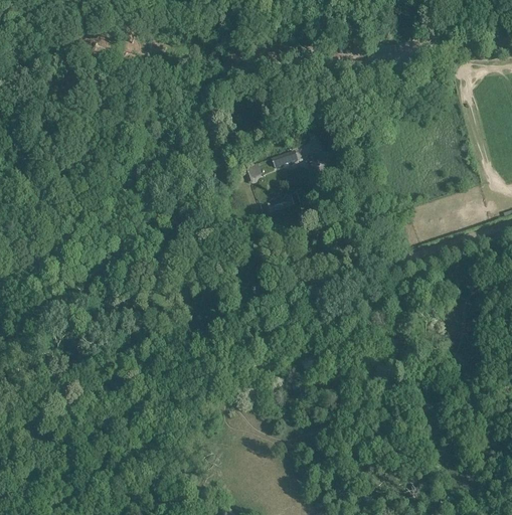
[(299,150),(275,159),(278,168),(302,160),(299,150)]
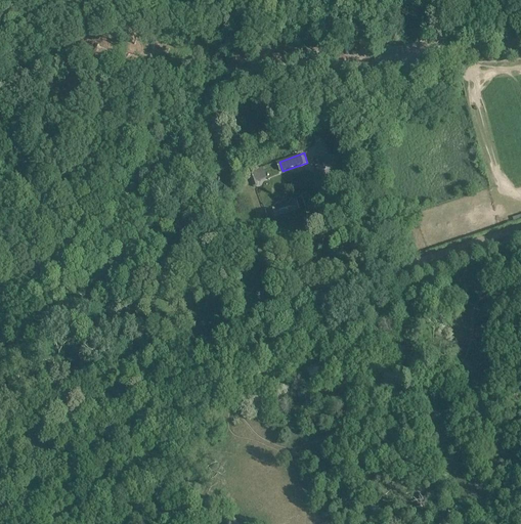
[(323,183),(341,177),(336,163),(326,166),(322,159),(315,161),(323,183)]
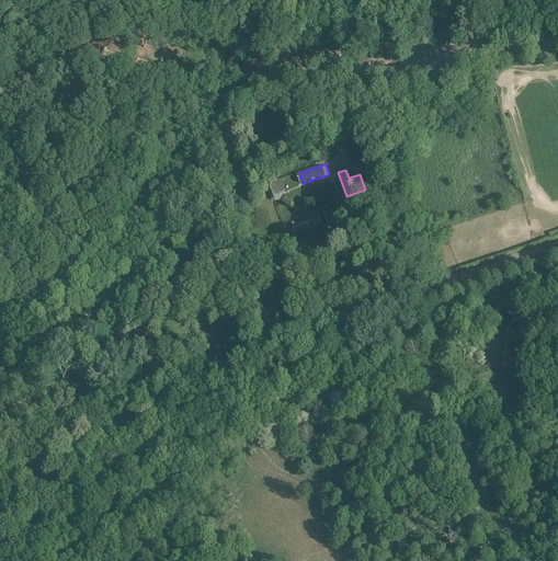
[(279,195),(288,192),(283,178),(268,183),(274,201),(280,198),(279,195)]
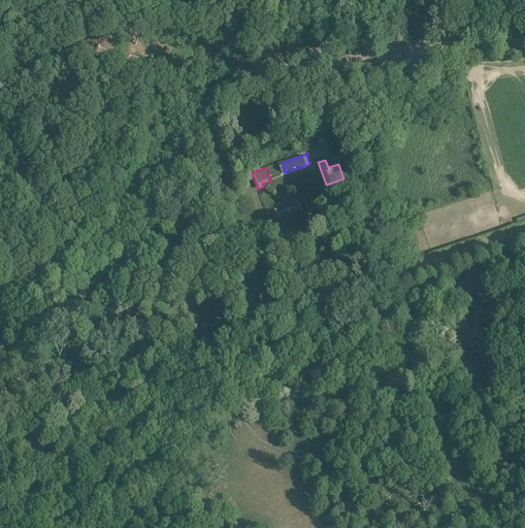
[(310,209),(310,207),(308,201),(301,203),(304,211),(310,209)]
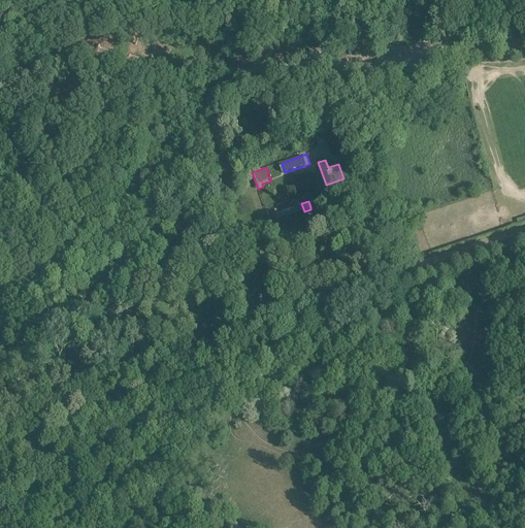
[(298,213),(297,206),(279,208),(280,216),(298,213)]
